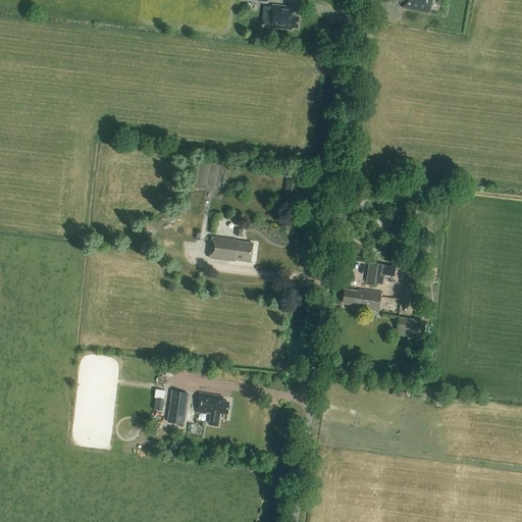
[(397,0),(406,2),(404,9),(430,14),(432,0),(397,0)]
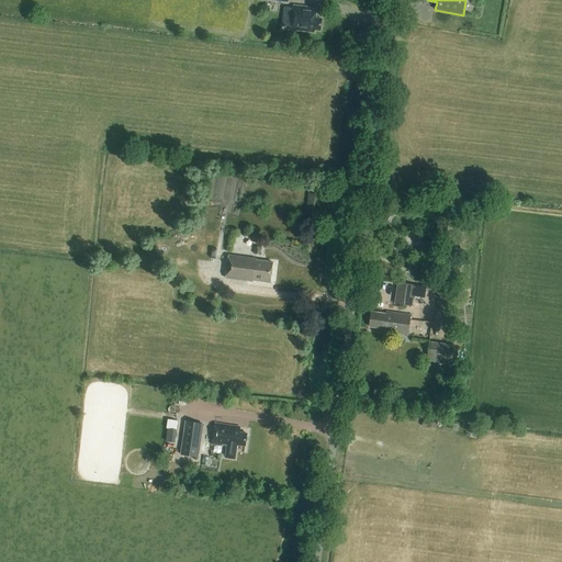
[(295,7),(292,30),(315,33),(315,30),(321,30),(322,20),(316,19),(317,9),(295,7)]
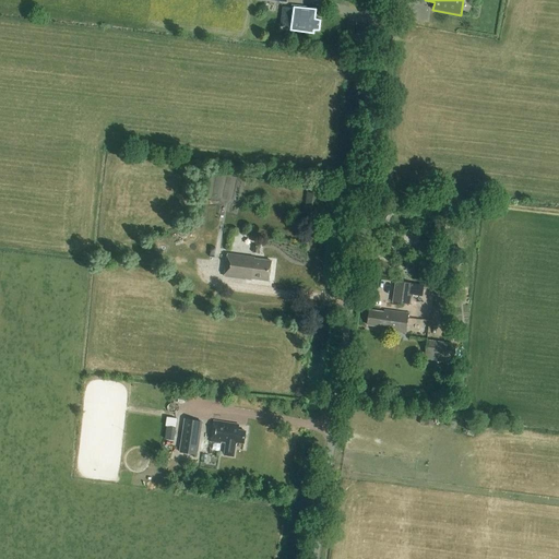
[(270,282),(272,261),(254,259),(254,258),(228,254),(225,276),(252,281),(252,280),(270,282)]
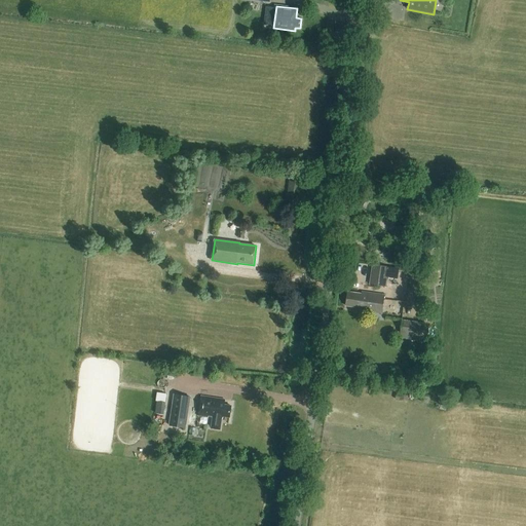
[(387,267),(372,265),(370,285),(385,287),(386,278),(397,279),(398,270),(387,269),(387,267)]
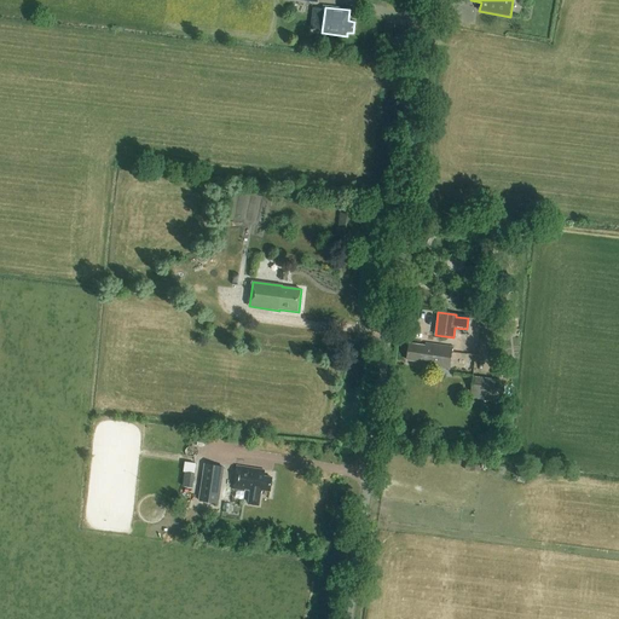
[(452,347),(426,343),(424,346),(409,343),(406,360),(417,362),(417,364),(449,369),(452,347)]
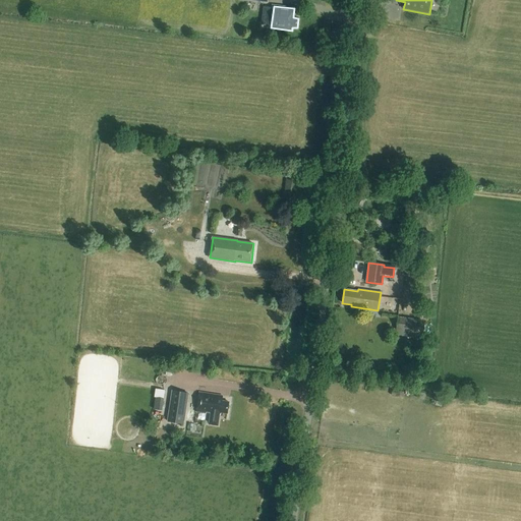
[(424,323),(398,319),(396,334),(422,337),(424,323)]
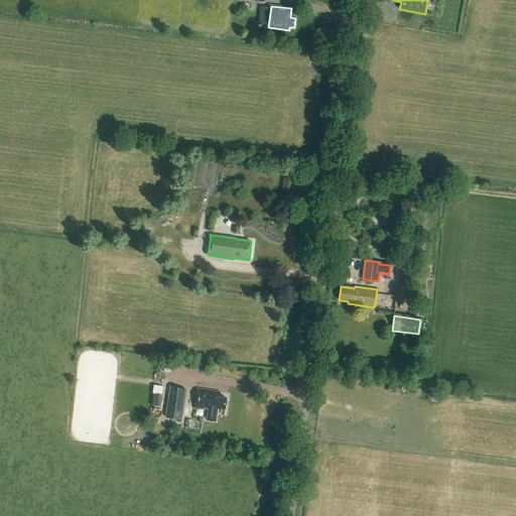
[(162,394),(163,386),(155,385),(154,393),(162,394)]
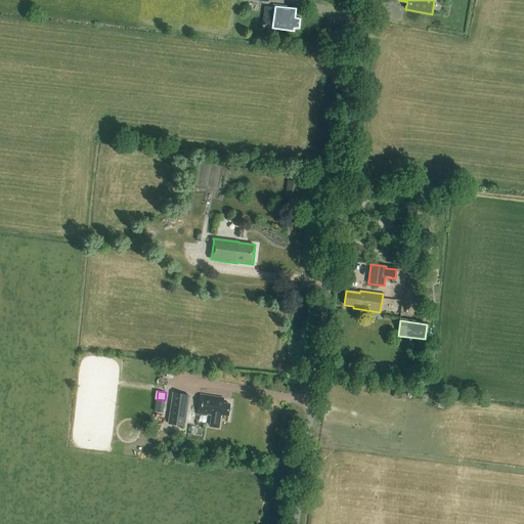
[(185,427),(189,395),(173,392),(168,424),(185,427)]
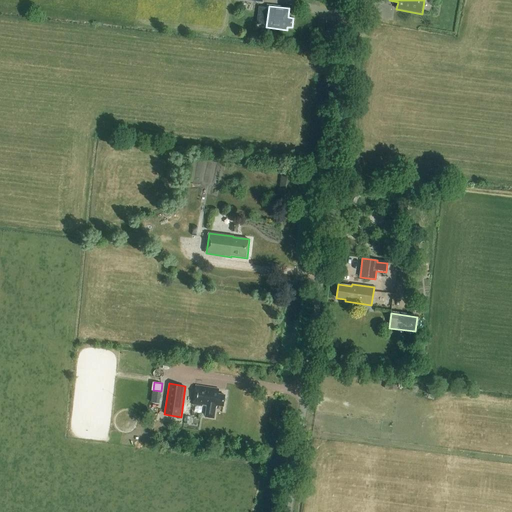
[(223,406),(225,395),(219,394),(219,389),(196,386),(194,404),(203,406),(203,404),(207,405),(205,416),(214,417),(216,405),(223,406)]
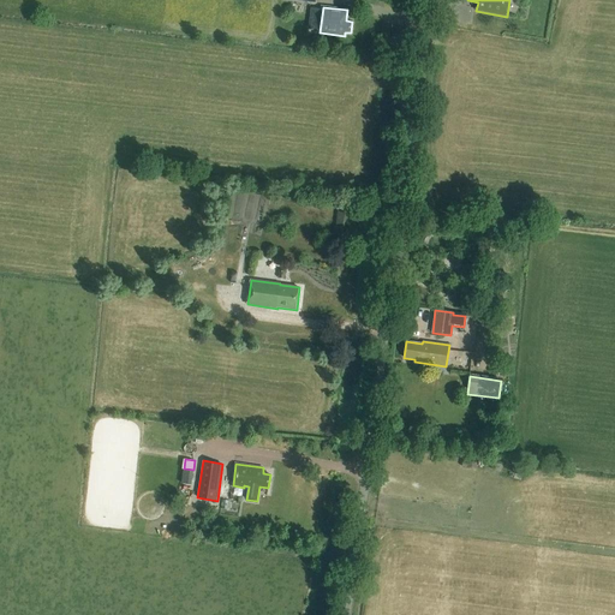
All buildings are outlined.
